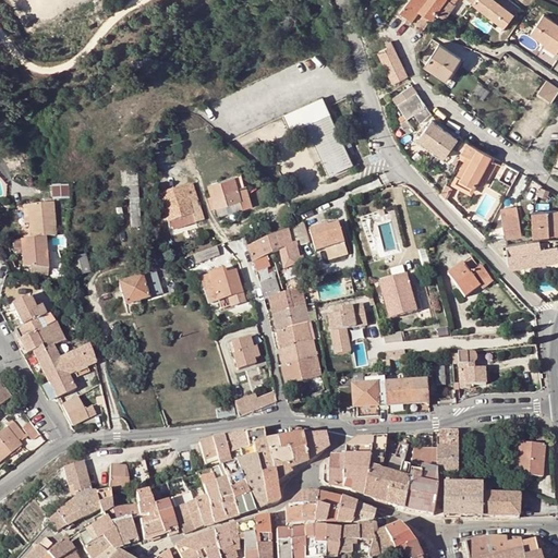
[(409,0),(401,11),(404,14),(408,17),(405,21),(409,24),(412,20),(425,0),(409,0)]
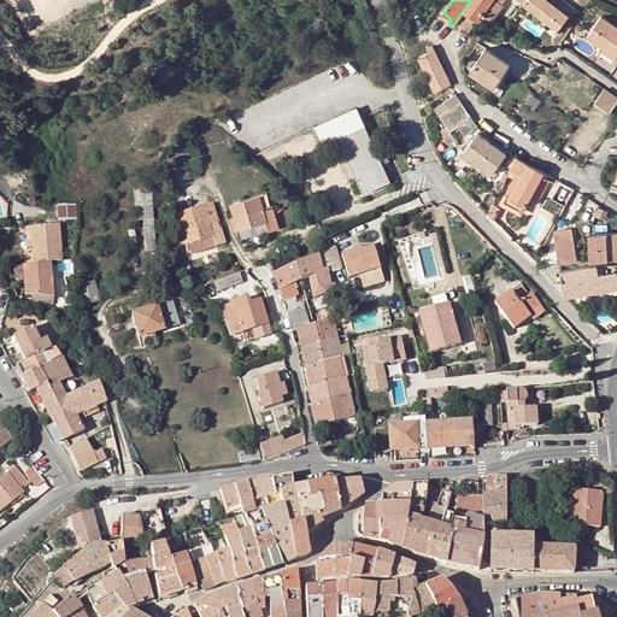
[(470,0),(456,22),(460,24),(468,15),(476,21),(474,24),(477,27),(481,21),(479,18),(479,17),(481,15),(492,0),(470,0)]
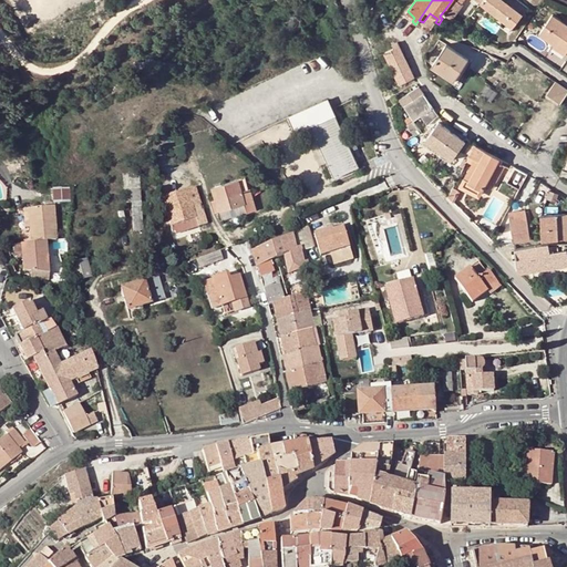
[(452,0),(442,13),(451,20),(462,4),(461,3),(463,0),(452,0)]
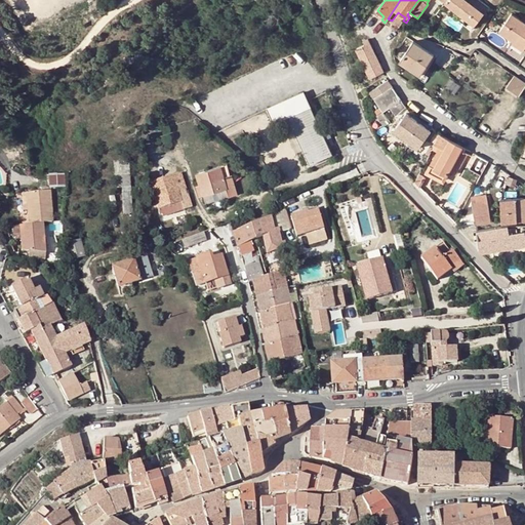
[(465,0),(446,0),(445,2),(460,14),(469,3),(465,0)]
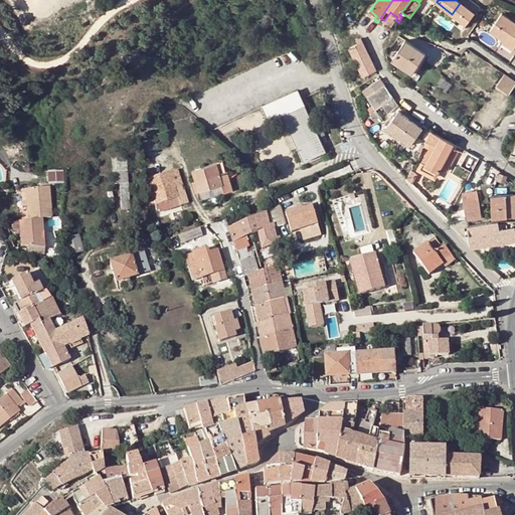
[(474,14),(460,3),(452,14),(461,21),(466,25),(474,14)]
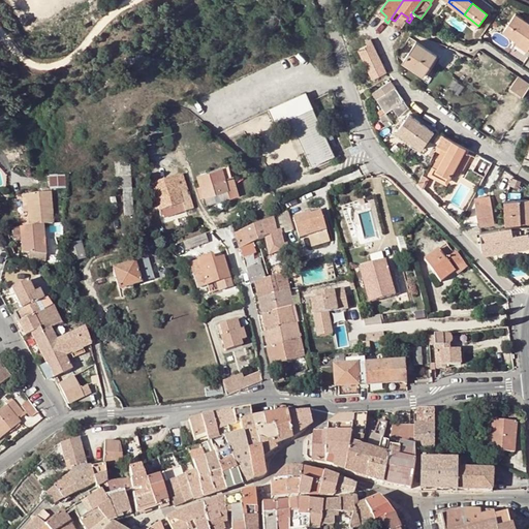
[(503,33),(517,41),(528,50),(528,48),(528,23),(516,14),(503,33)]
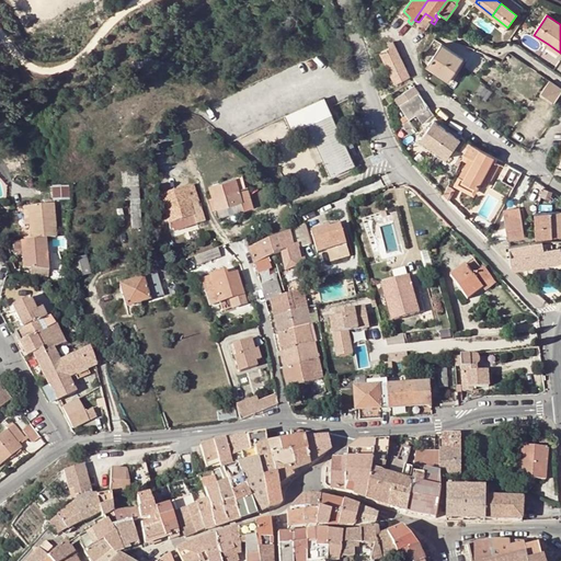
[(389,47),(380,52),(396,84),(410,78),(393,42),(388,44),(389,47)]
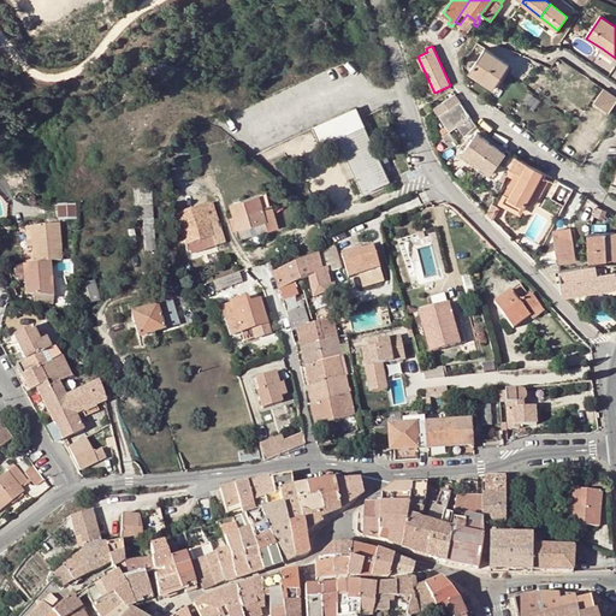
[(485,48),(469,71),(495,88),(509,65),(485,48)]
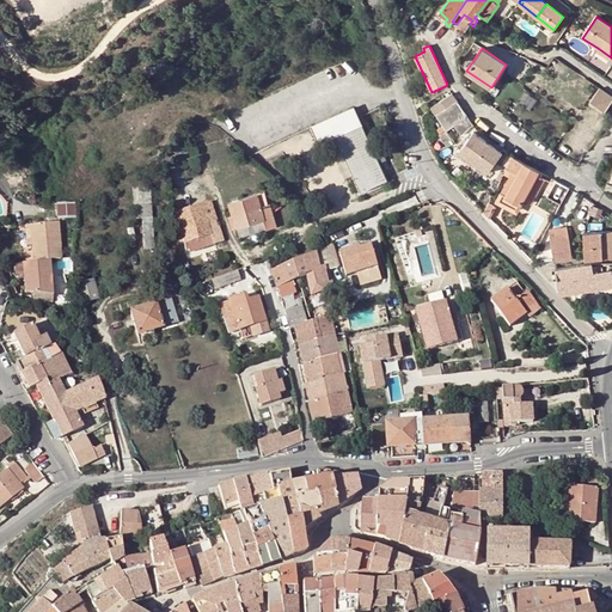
[(611,57),(598,48),(597,51),(610,60),(611,57)]
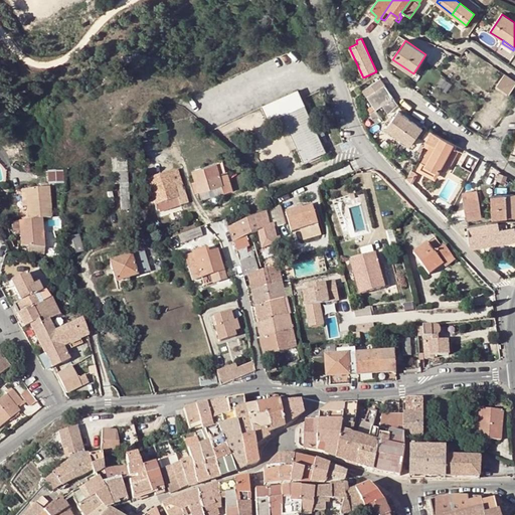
[(514,84),(514,80),(505,74),(503,76),(500,81),(497,86),(509,94),(514,84)]
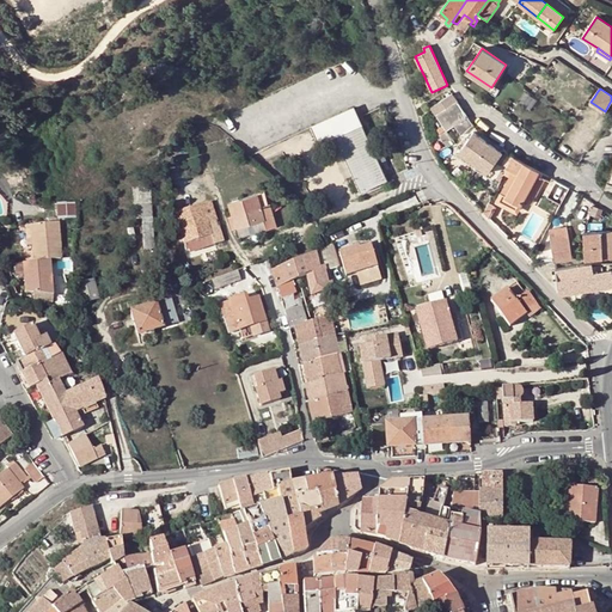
[(432,106),(432,108),(440,120),(445,127),(447,130),(467,116),(451,93),(432,106)]
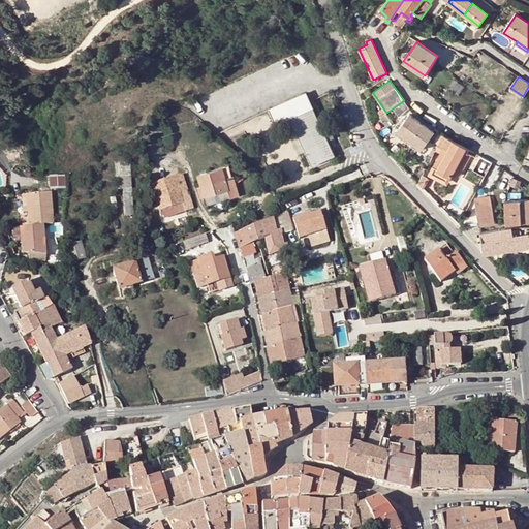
[(276,117),(310,101),(307,93),(271,109),(274,116),(276,117)]
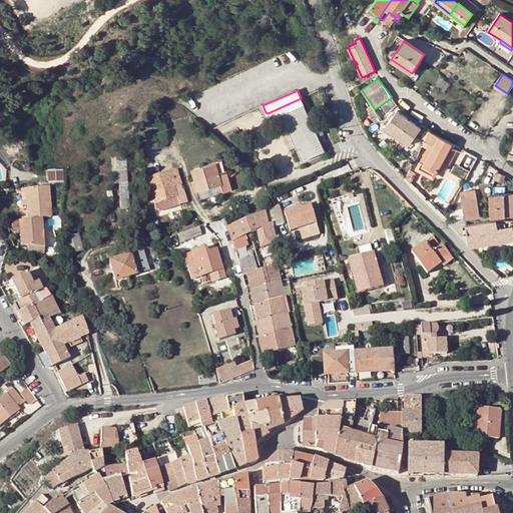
[(315,129),(301,98),(268,113),(275,116),(282,113),(303,160),(325,150),(318,137),(315,129)]
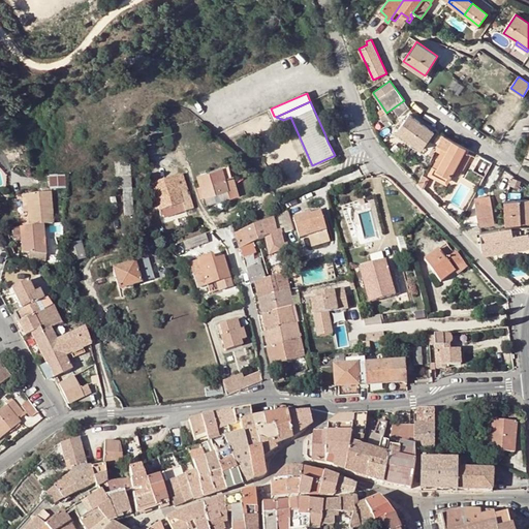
[(434,132),(409,114),(397,131),(422,150),(434,132)]
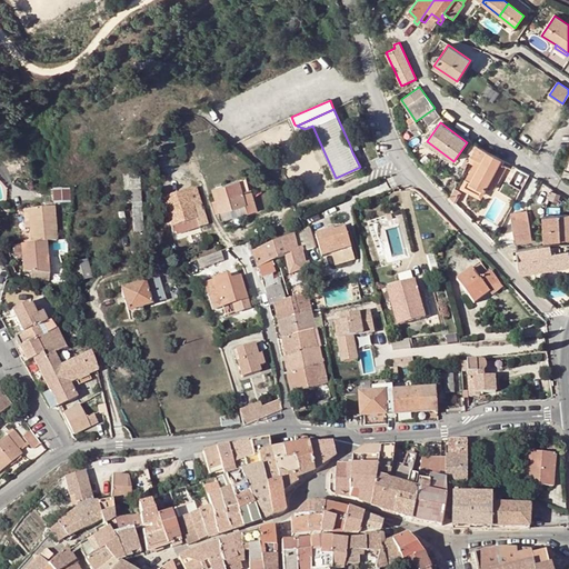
[(357,141),(349,143),(352,152),(360,149),(357,141)]
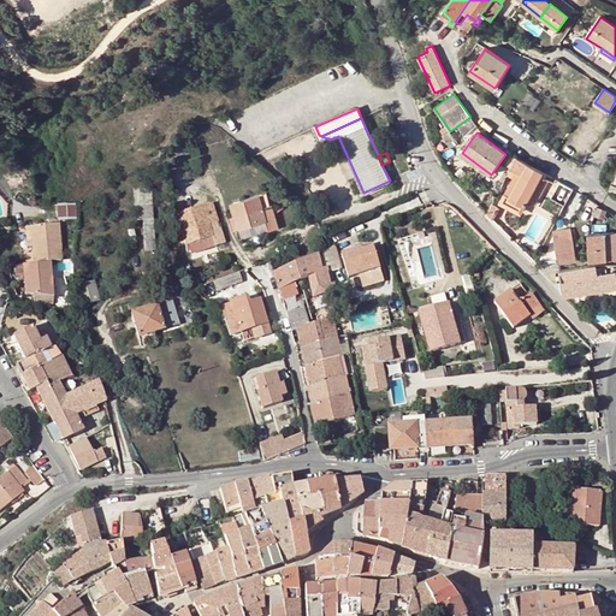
[(462,153),(460,155),(489,177),(491,175),(462,153)]
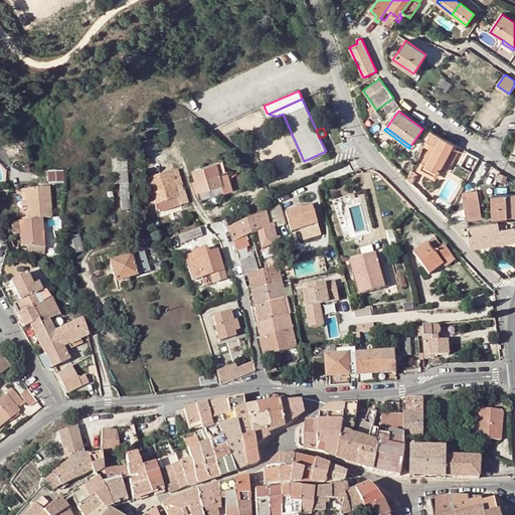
[(428,141),(425,147),(428,149),(421,162),(420,161),(417,167),(420,168),(423,164),(438,171),(439,172),(454,144),(433,133),(428,141)]
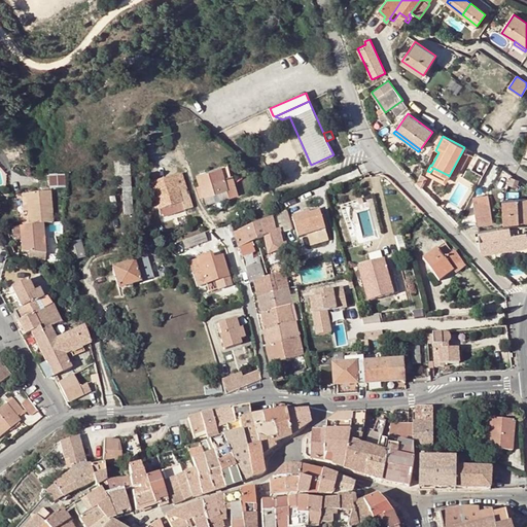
[(129,165),(120,165),(123,191),(124,214),(133,214),(129,165)]
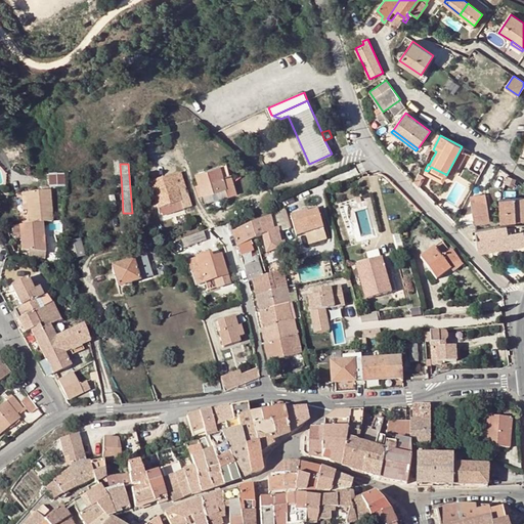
[(199,197),(203,194),(226,188),(228,197),(236,194),(231,174),(229,175),(226,165),(207,170),(210,181),(195,185),(199,197)]
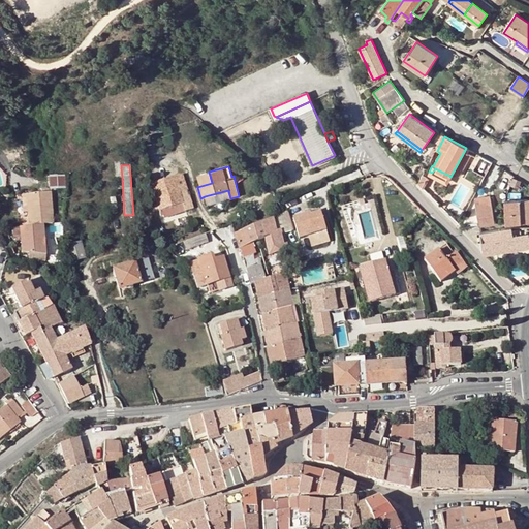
[(435,168),(432,173),(446,181),(449,176),(435,168)]
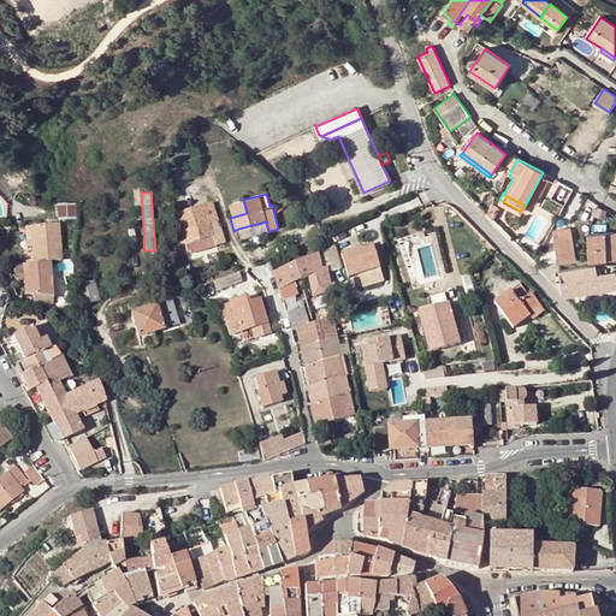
[(80,217),(78,203),(60,203),(60,218),(80,217)]
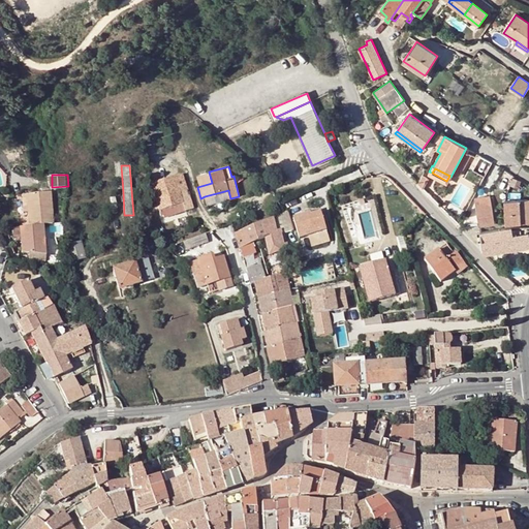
[(159,212),(161,211),(183,204),(185,212),(193,209),(189,196),(187,196),(186,191),(187,190),(182,175),(152,184),(155,199),(159,212)]
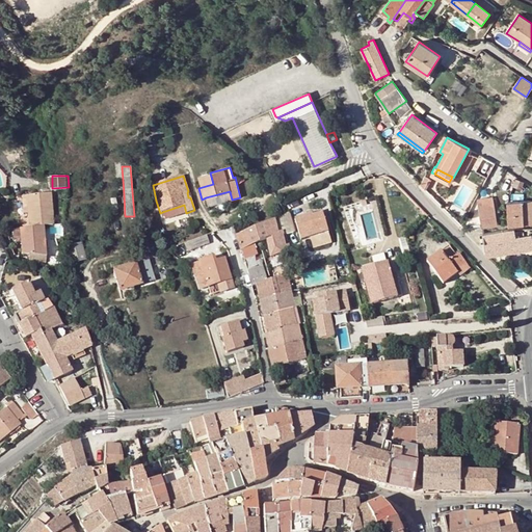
[(430,179),(425,176),(421,184),(425,188),(430,179)]
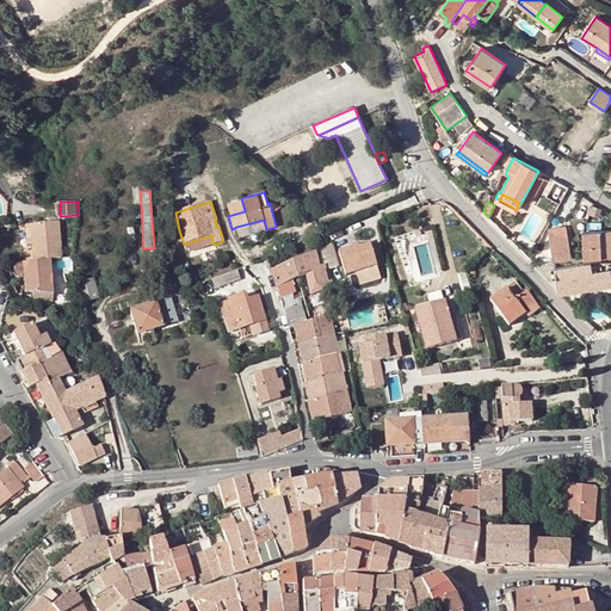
[(530,211),(522,233),(537,239),(545,216),(530,211)]
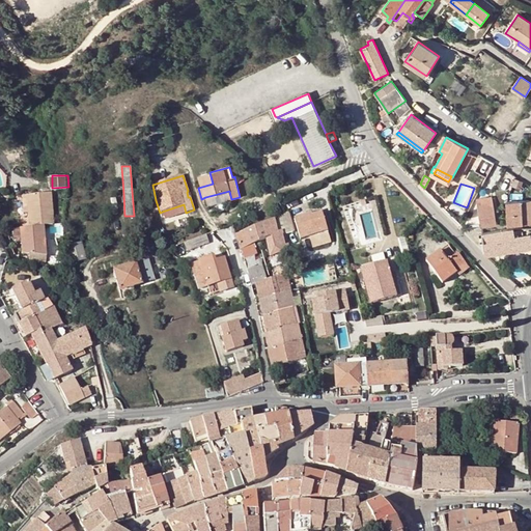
[(229,191),(205,197),(208,205),(231,199),(229,191)]
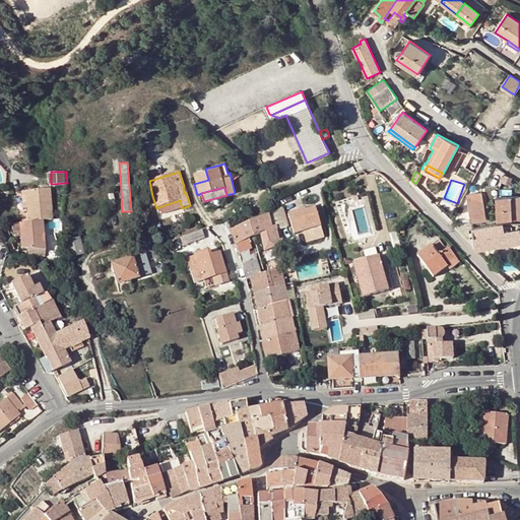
[(28,209),(29,221),(42,220),(51,219),(48,189),(26,191),(28,209)]
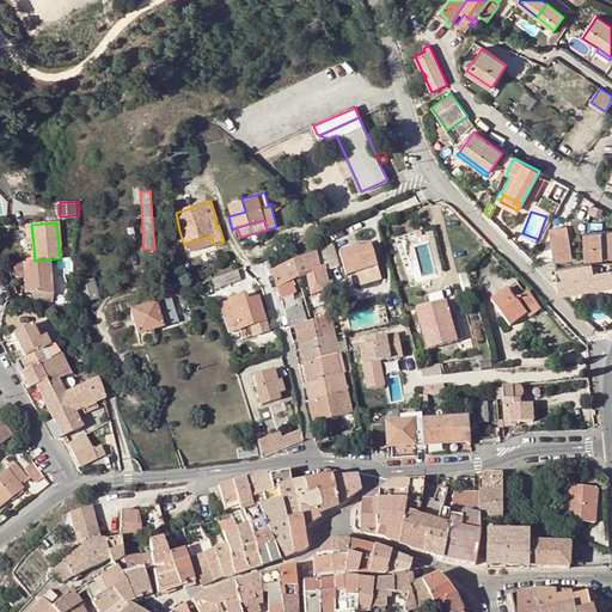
[(585,232),(586,259),(611,258),(610,231),(585,232)]
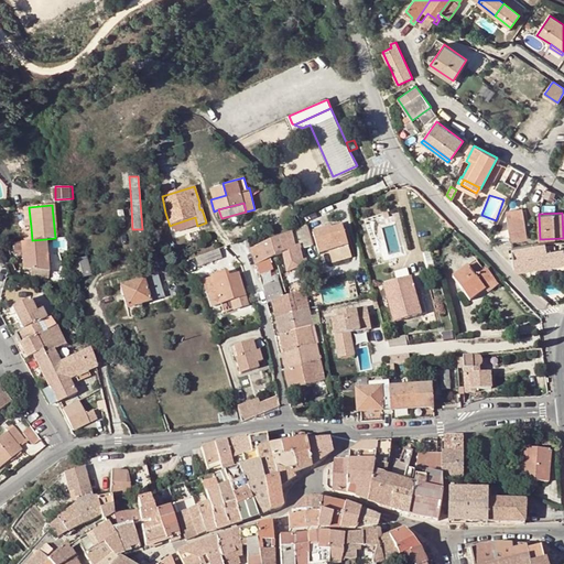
[(195,217),(172,225),(174,232),(197,226),(195,217)]
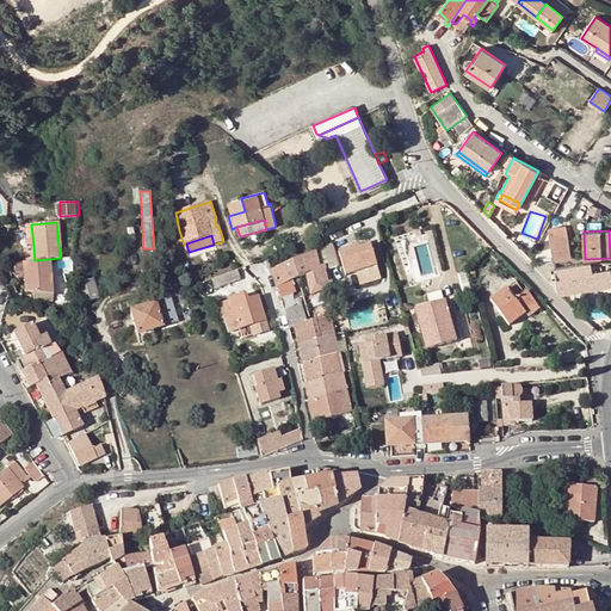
[(554,261),(572,259),(568,238),(557,239),(557,235),(550,236),(554,261)]
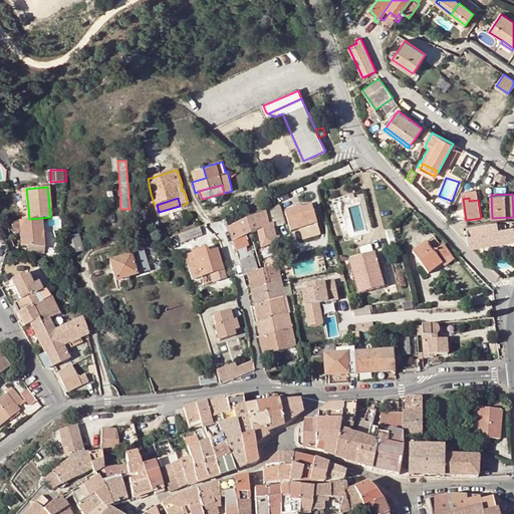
[(311,205),(285,213),(290,232),(299,230),(302,239),(320,234),(311,205)]
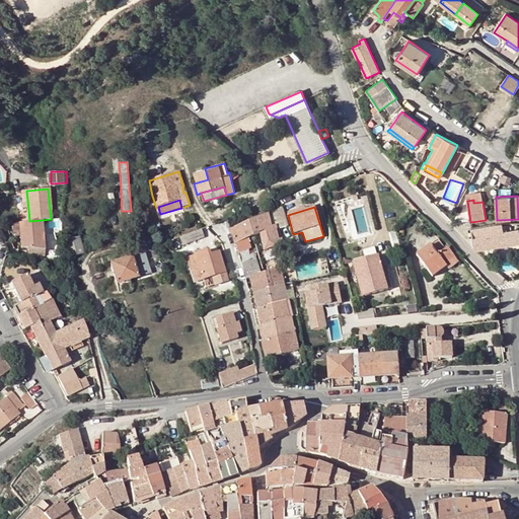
[(282,208),(279,210),(268,214),(270,222),(284,216),(282,208)]
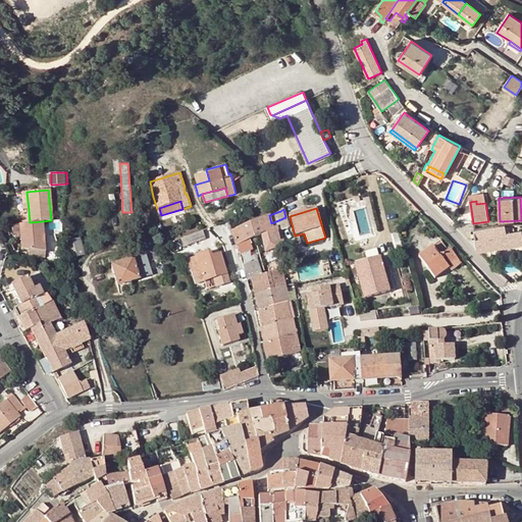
[(269,215),(251,223),(255,238),(262,235),(265,252),(277,247),(272,228),(271,223),(269,215)]
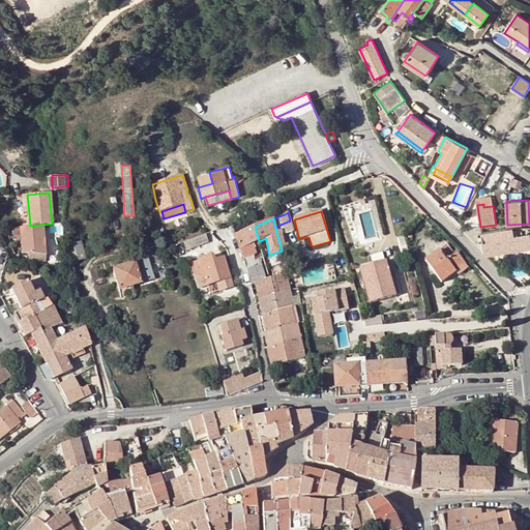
[(46,255),(42,225),(30,226),(19,227),(21,246),(21,252),(28,253),(28,260),(45,262),(46,255)]
